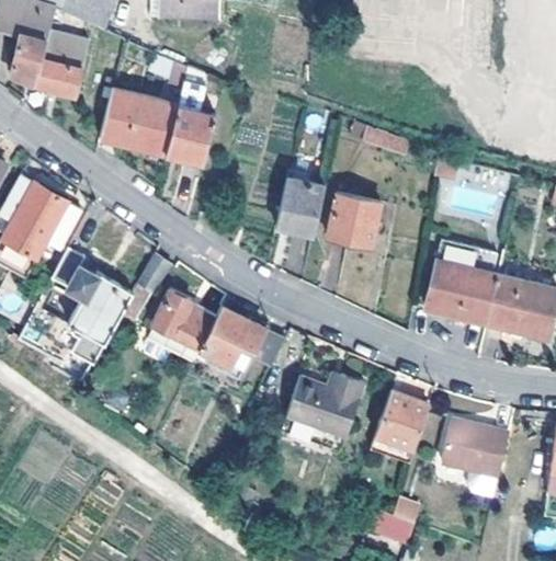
[(50,30),(57,8),(46,3),(37,1),(32,0),(0,0),(0,29),(19,34),(9,78),(34,83),(50,30)]
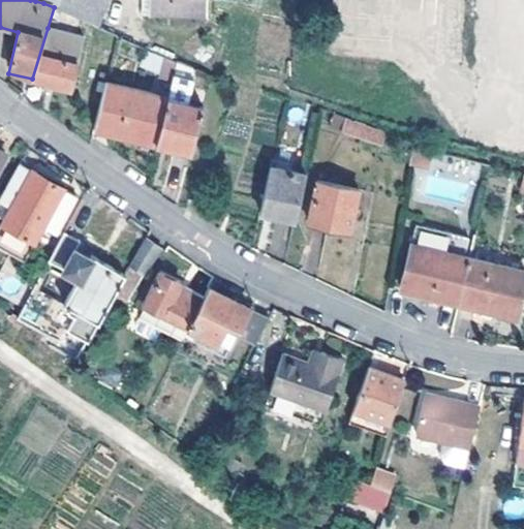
[(44,0),(54,5),(74,14),(80,0),(44,0)]
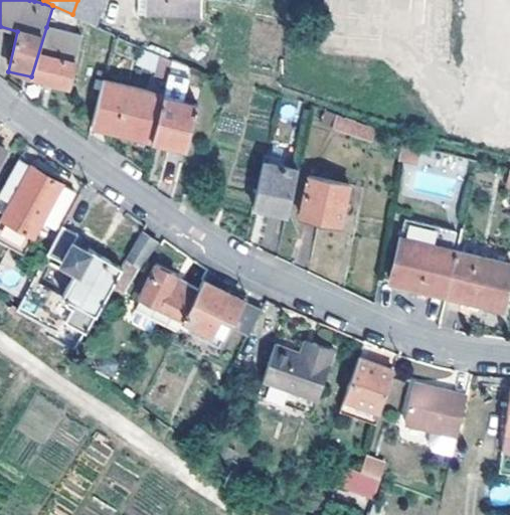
[(77,0),(72,14),(85,20),(93,0),(77,0)]
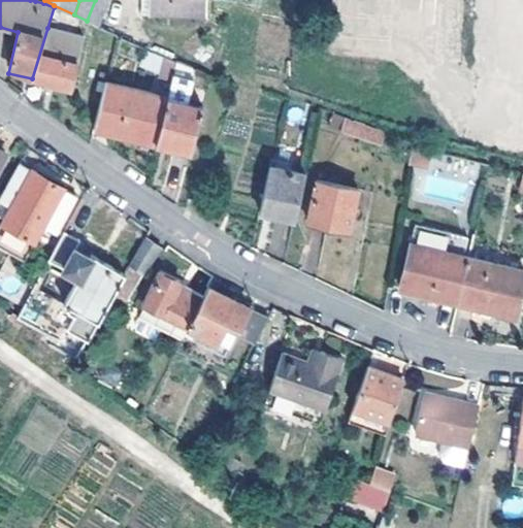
[(95,0),(87,21),(100,27),(110,0),(95,0)]
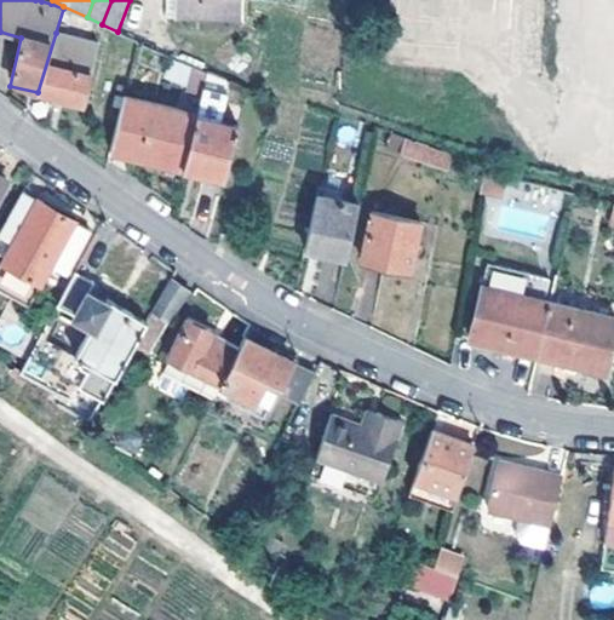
[(242,18),(242,0),(176,0),(176,16),(242,18)]
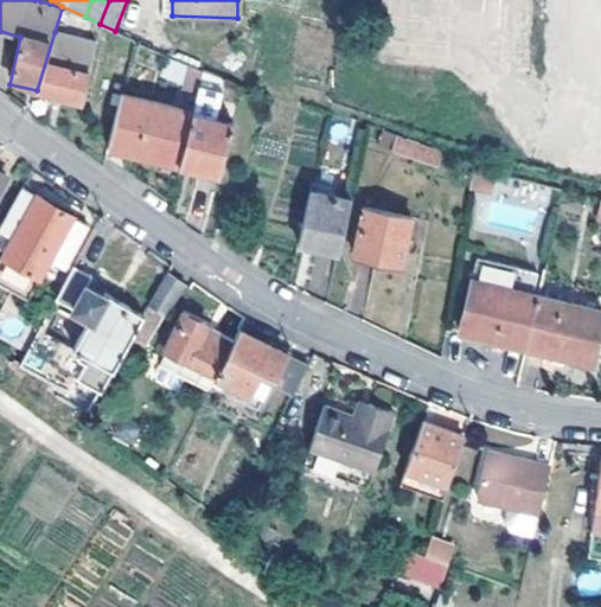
[(55,32),(37,90),(82,102),(95,43),(55,32)]
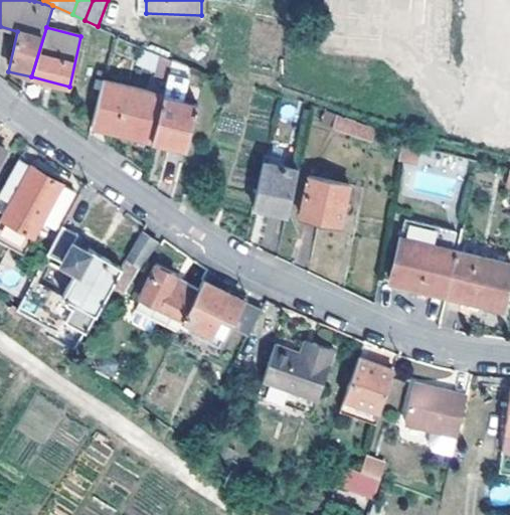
[(154,66),(157,53),(142,46),(138,63),(154,66)]
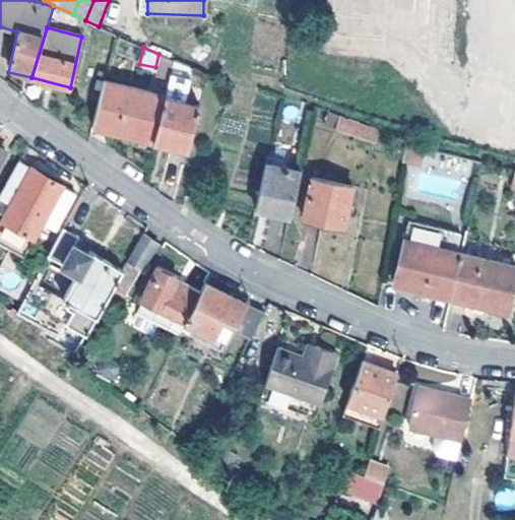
[(167,82),(172,60),(158,54),(155,67),(153,79),(167,82)]
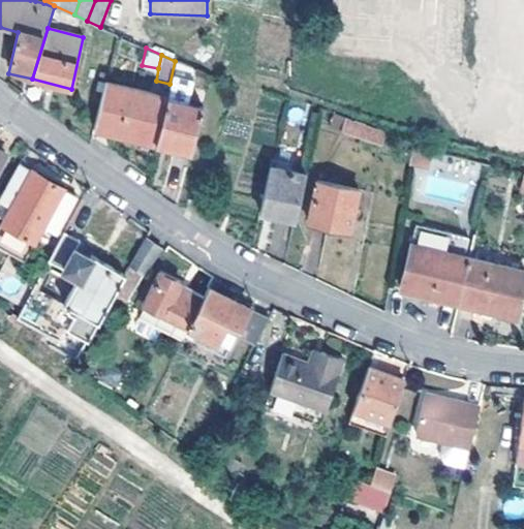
[(189,89),(193,68),(175,61),(170,84),(167,99),(158,145),(181,151),(191,153),(203,107),(182,102),(189,89)]
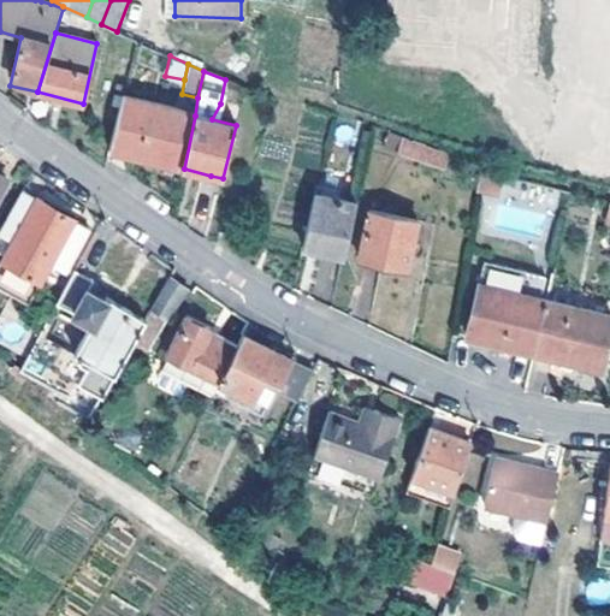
[(184,169),(195,116),(122,98),(110,149),(184,169)]
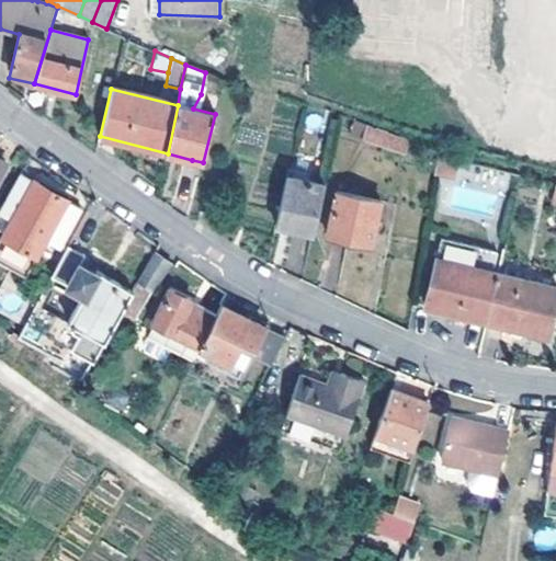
[(366,125),(355,121),(352,135),(407,152),(408,149),(409,139),(366,127),(366,125)]
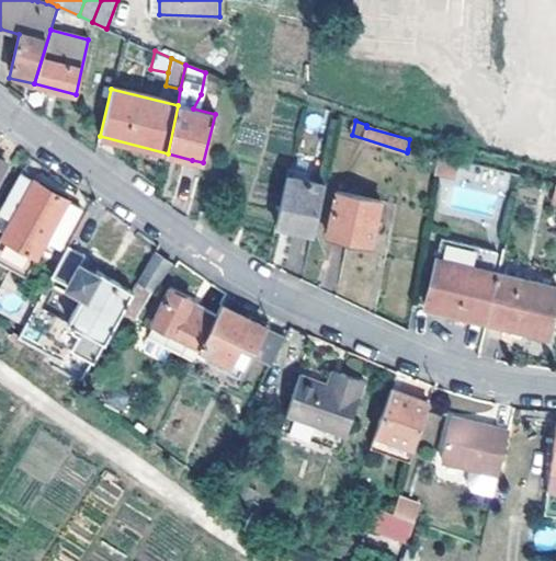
[(447,160),(439,158),(434,175),(454,180),(457,162),(447,160)]
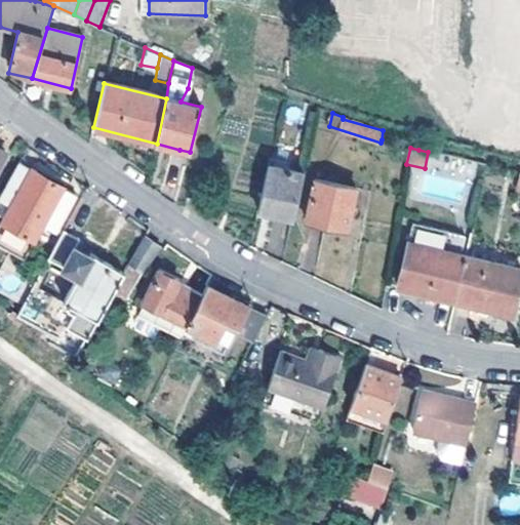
[(279,162),(270,161),(258,211),(296,218),(308,169),(306,168),(295,165),(295,168),(278,166),(279,162)]
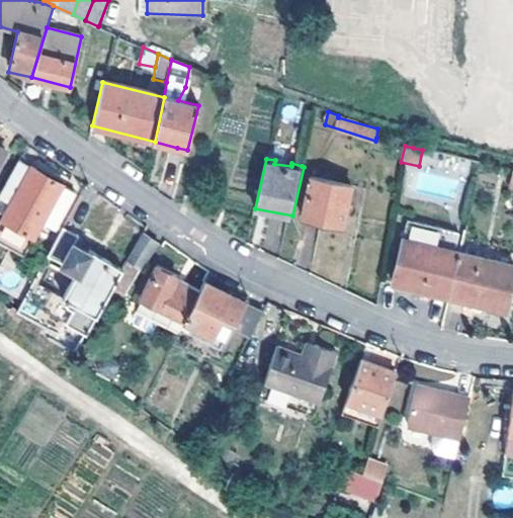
[(50,178),(19,160),(0,192),(0,198),(9,204),(1,220),(32,238),(41,223),(55,230),(75,193),(50,178)]
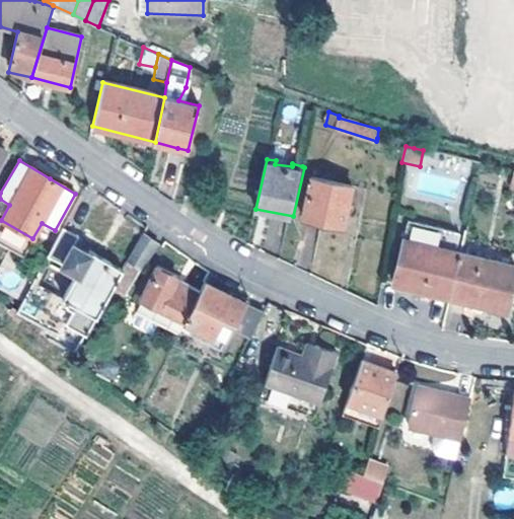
[(352,190),(313,179),(303,218),(342,229),(352,190)]
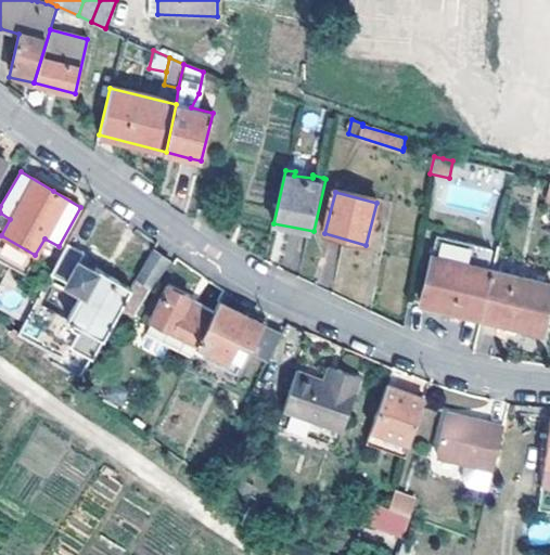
[(448,241),(445,258),(488,269),(493,252),(448,241)]
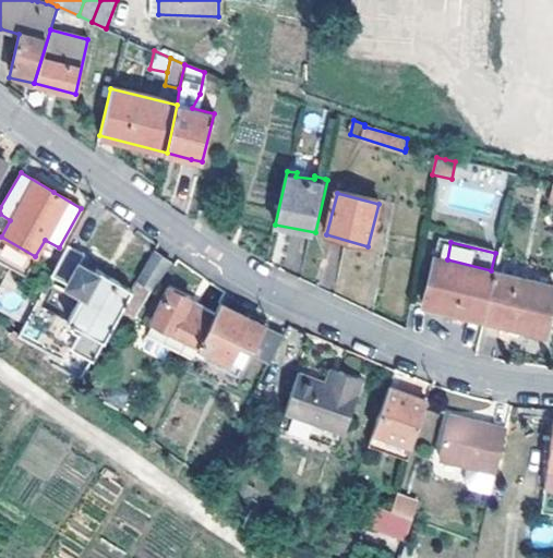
[(27,350),(51,368),(67,346),(92,361),(125,304),(133,290),(95,269),(92,273),(80,265),(80,259),(64,250),(51,274),(81,292),(67,317),(79,326),(71,340),(28,316),(19,334),(15,341),(27,350)]
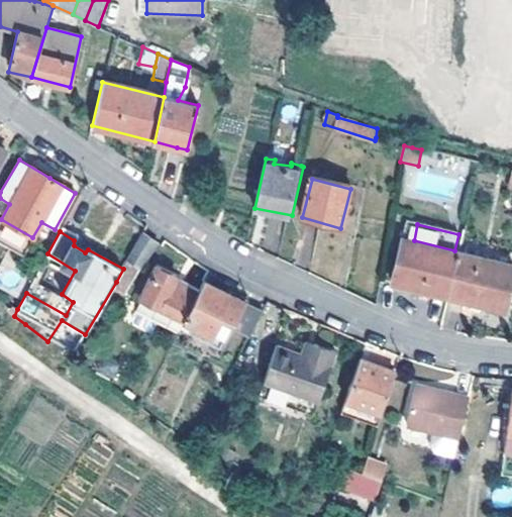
[(158,244),(143,235),(129,260),(142,267),(143,267),(158,244)]
